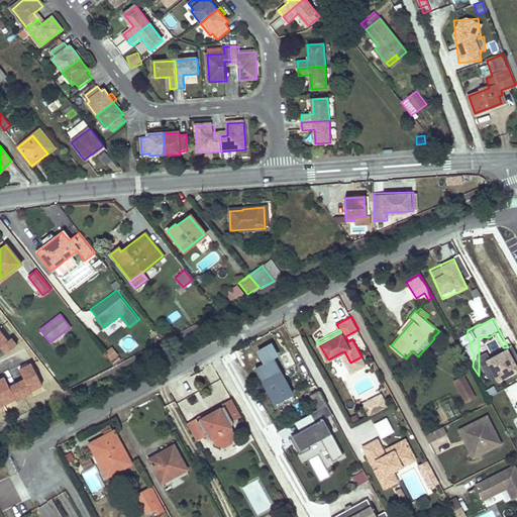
[(112,345),(105,351),(112,362),(119,355),(112,345)]
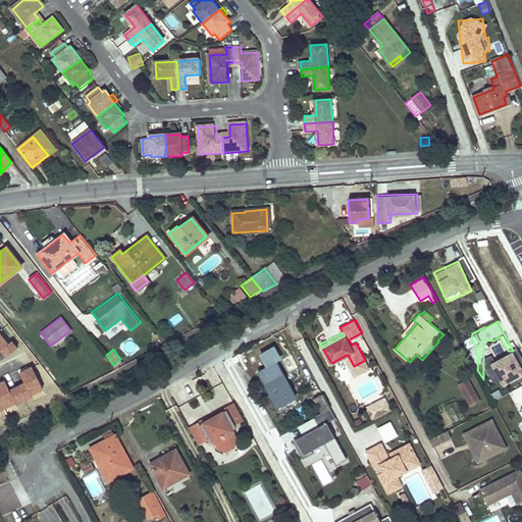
[(521,359),(517,349),(481,366),(497,397),(509,390),(521,417),(521,359)]
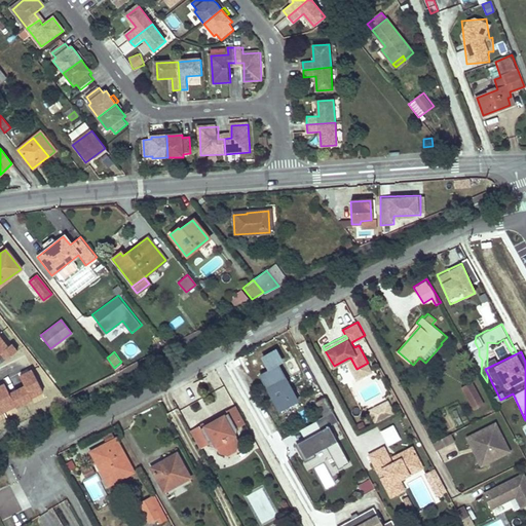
[(350,358),(347,359),(358,377),(372,370),(368,363),(357,369),(350,358)]
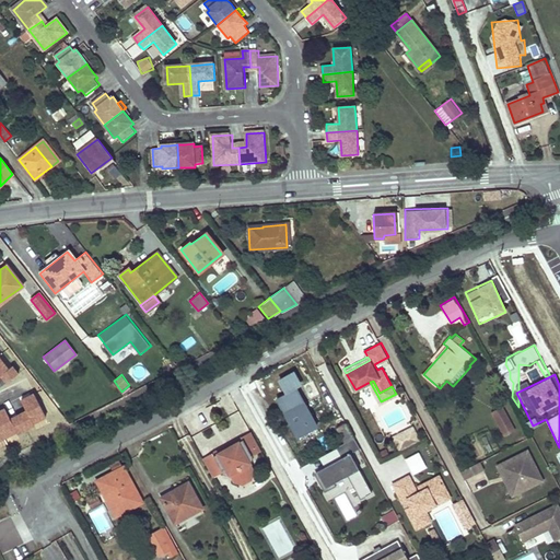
[(366,407),(374,406),(371,386),(363,387),(366,407)]
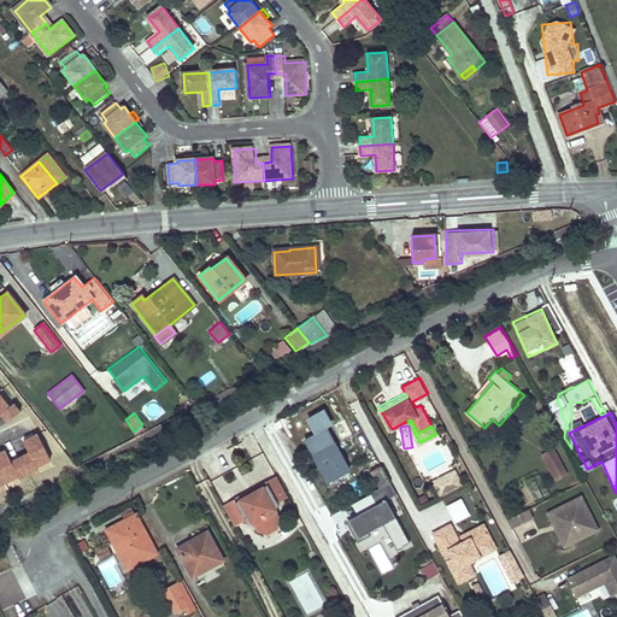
[(325,428),(305,440),(327,481),(347,470),(325,428)]
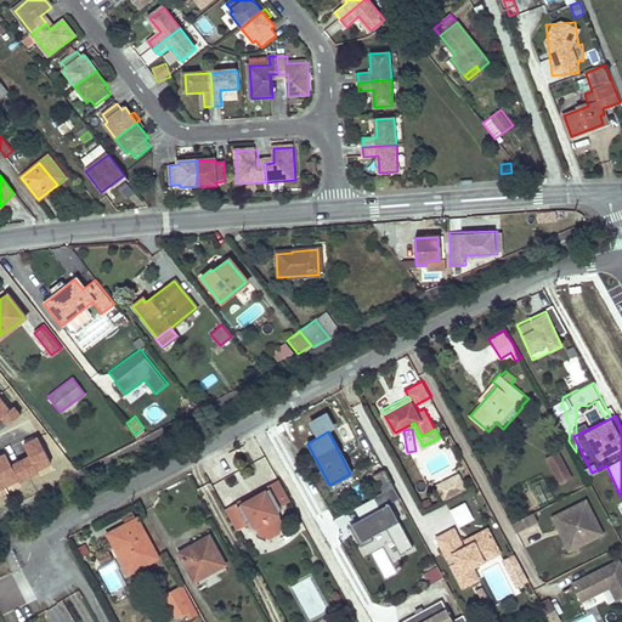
[(572,480),(558,452),(547,458),(561,485),(572,480)]
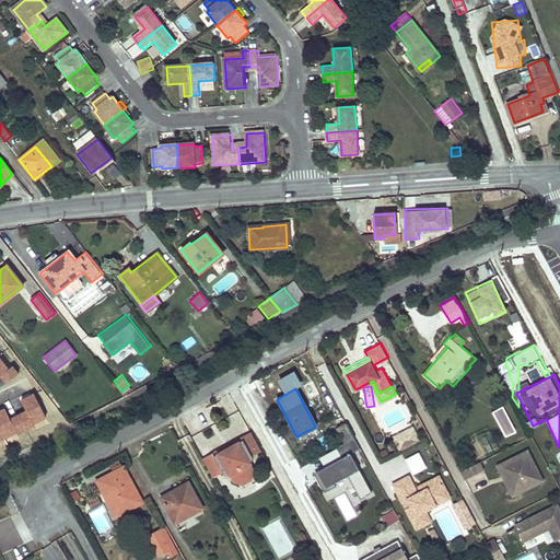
[(347,423),(336,429),(342,442),(353,436),(347,423)]
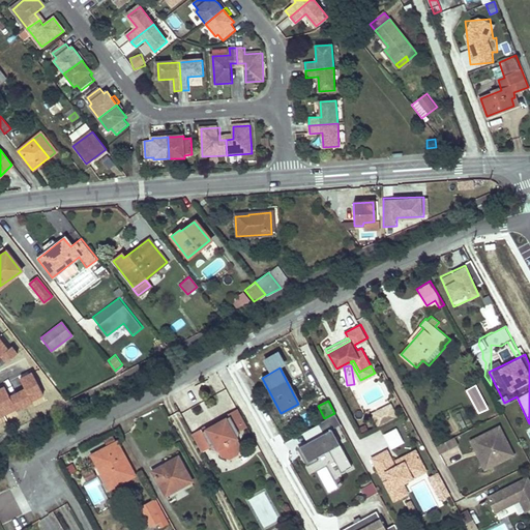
[(383,410),(381,407),(372,411),(379,423),(396,413),(392,406),(383,410)]
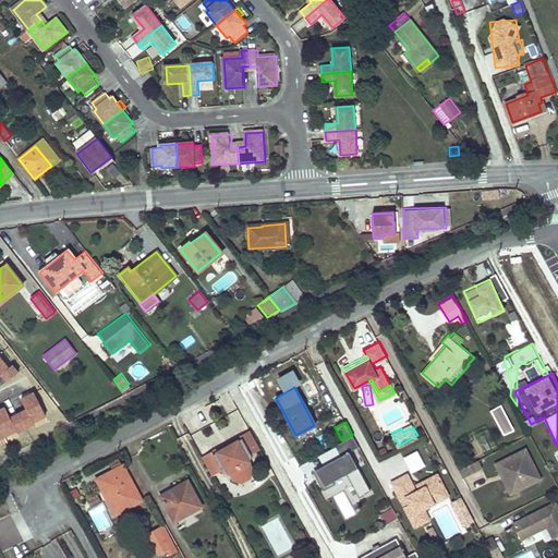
[(214,451),(202,458),(211,475),(222,470),(229,473),(232,480),(240,481),(251,475),(253,468),(250,461),(252,452),(262,448),(252,431),(242,436),(244,438),(216,455),(214,451)]
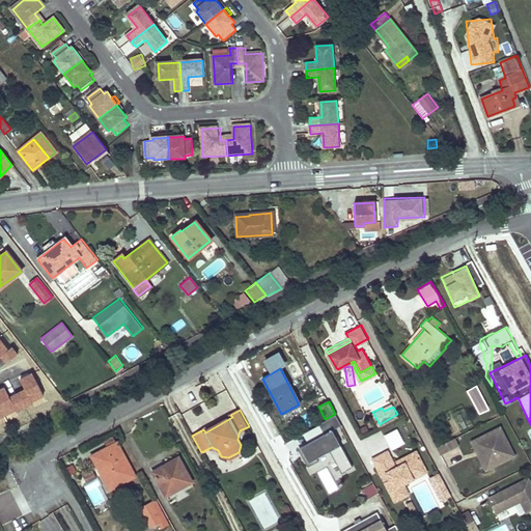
[(457,429),(467,427),(464,411),(453,413),(457,429)]
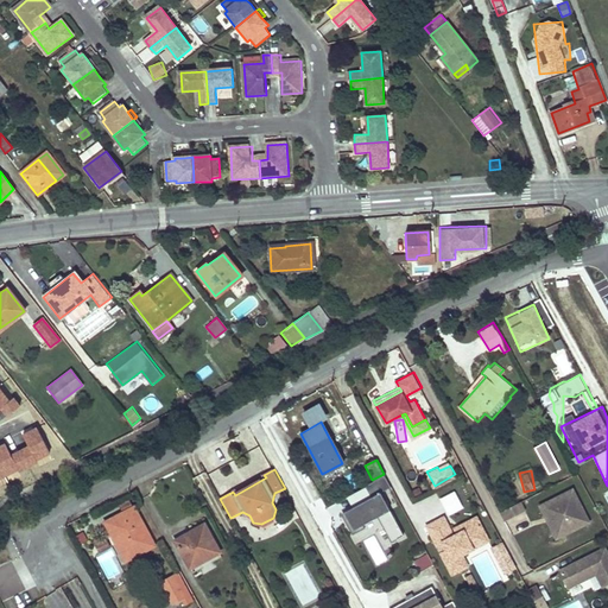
[(264,475),(233,492),(235,495),(266,477),(264,475)]
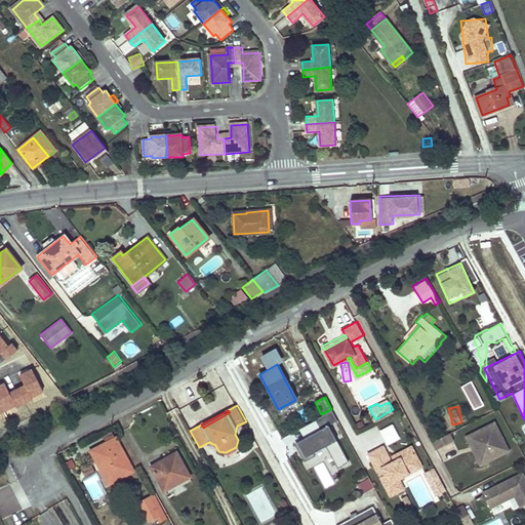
[(348,465),(329,423),(336,420),(332,411),(293,429),(298,440),(294,442),(301,458),(326,447),(336,470),(348,465)]
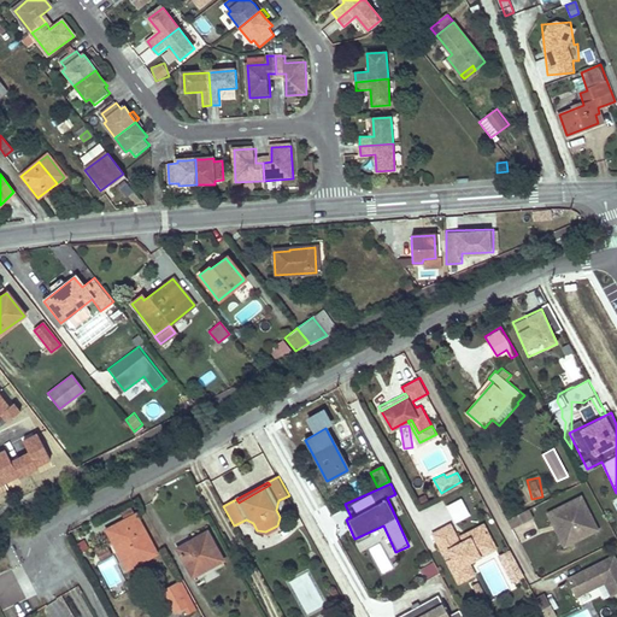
[(582,494),(548,511),(554,523),(558,522),(560,526),(557,528),(563,539),(580,530),(583,536),(599,528),(582,494)]
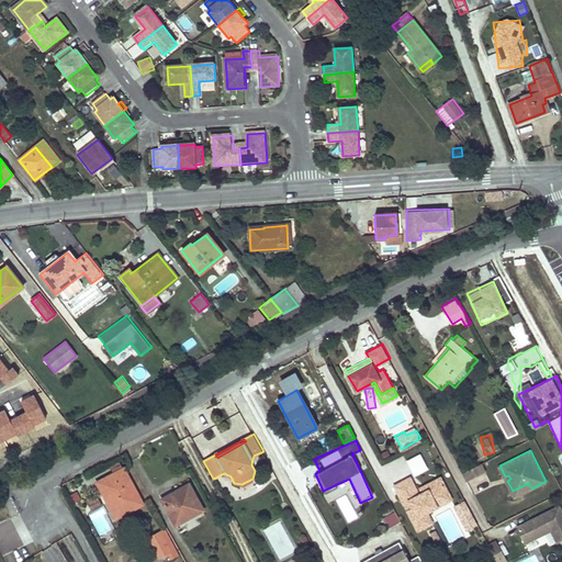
[(414,476),(428,469),(420,453),(405,461),(414,476)]
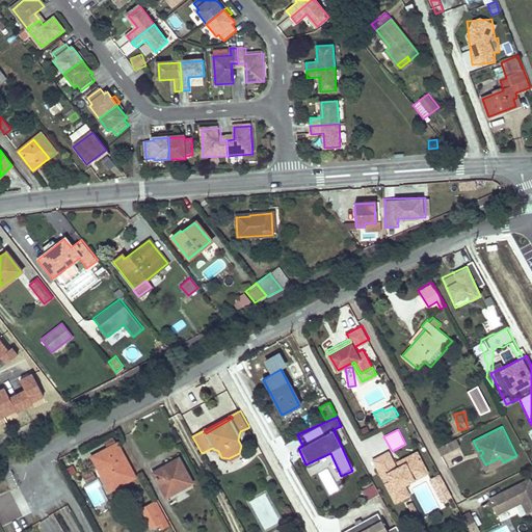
[(457,437),(453,440),(457,447),(461,445),(457,437)]
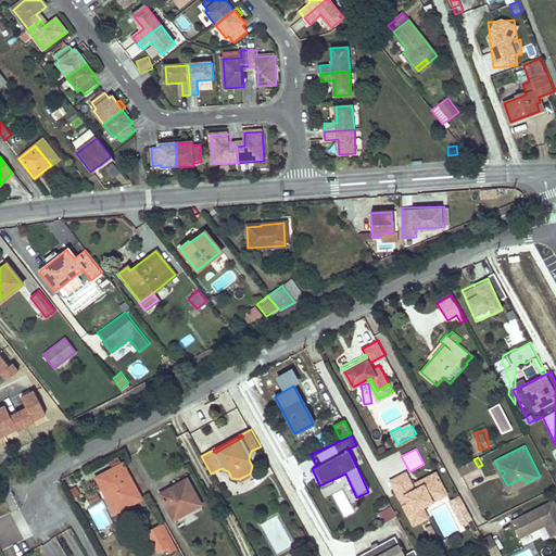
[(474,459),(460,466),(464,475),(478,467),(474,459)]
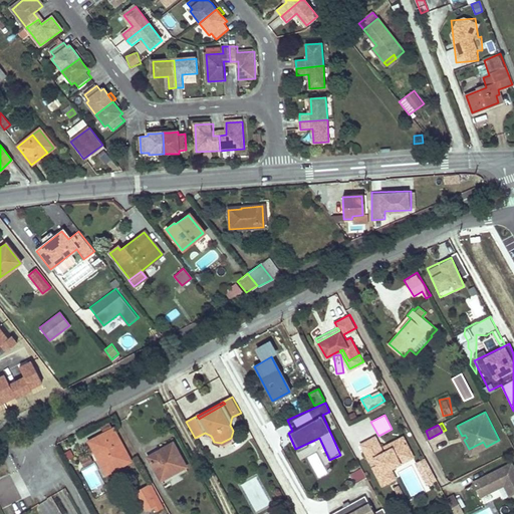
[(112,428),(87,441),(104,474),(130,461),(112,428)]
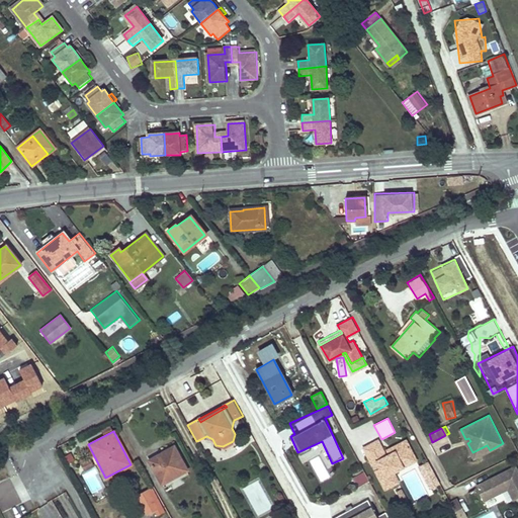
[(378,438),(363,445),(372,462),(377,459),(381,466),(376,468),(385,486),(399,479),(394,469),(403,464),(400,458),(413,451),(405,437),(392,444),(395,449),(391,451),(386,453),(378,438)]
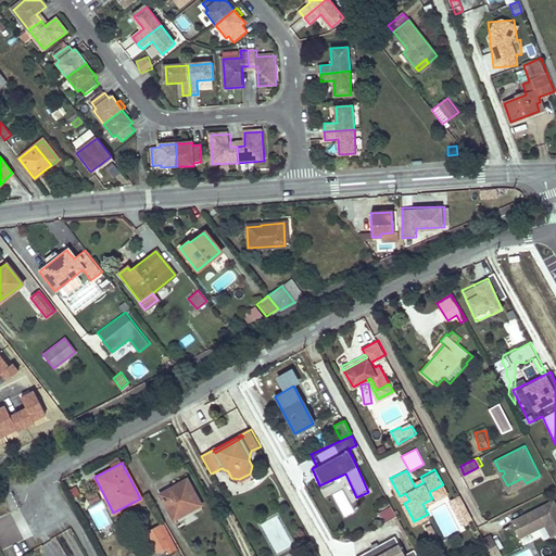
[(250,474),(239,479),(241,483),(252,477),(250,474)]
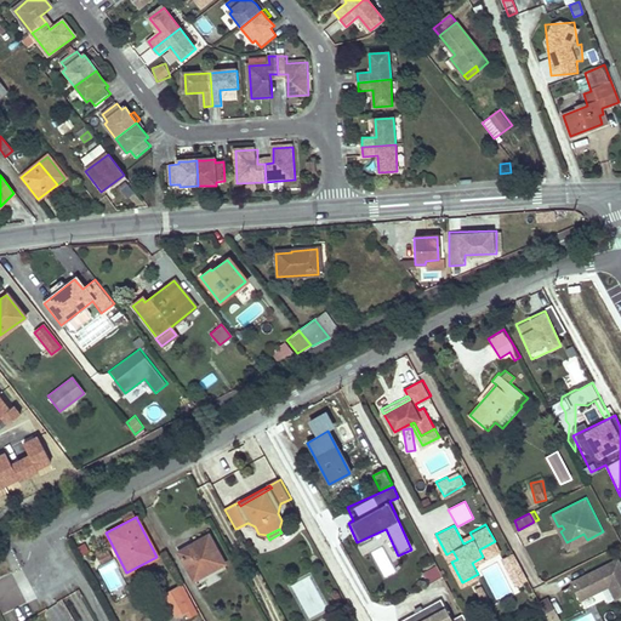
[(374,543),(386,540),(383,531),(371,535),(374,543)]
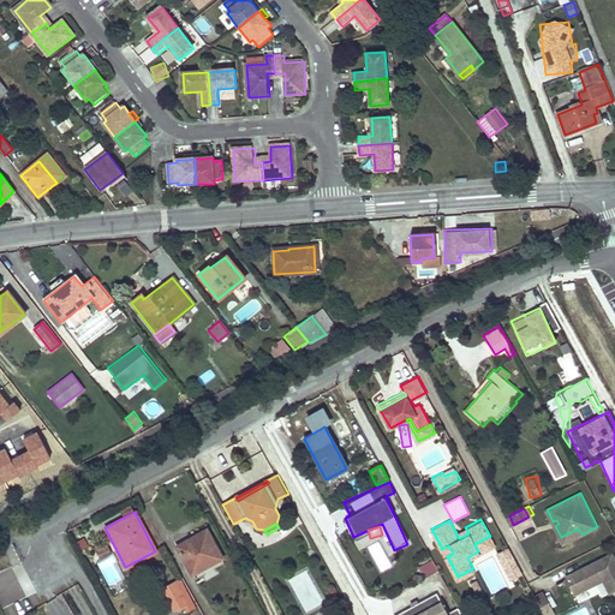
[(565,543),(581,535),(578,529),(561,537),(565,543)]
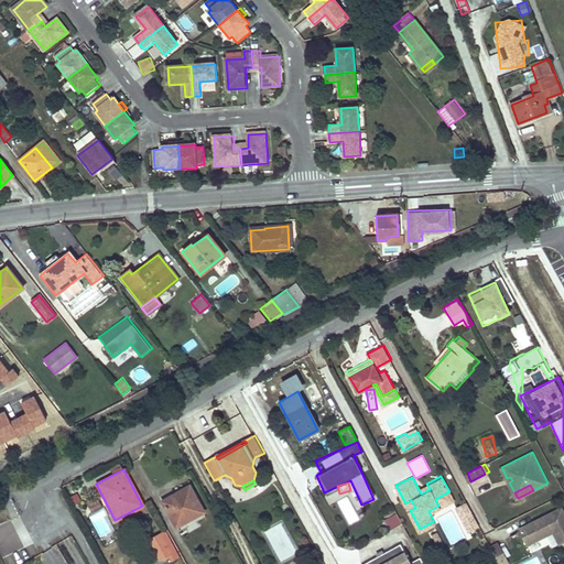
[(188,487),(161,501),(175,527),(203,512),(188,487)]
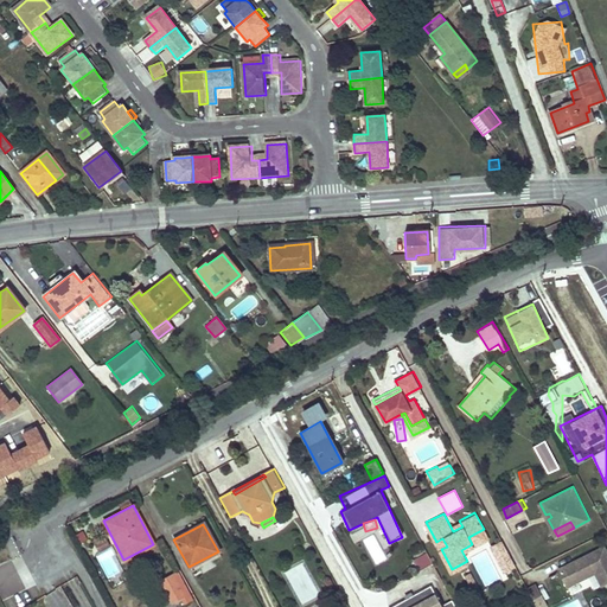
[(468,537),(472,544),(487,536),(484,529),(468,537)]
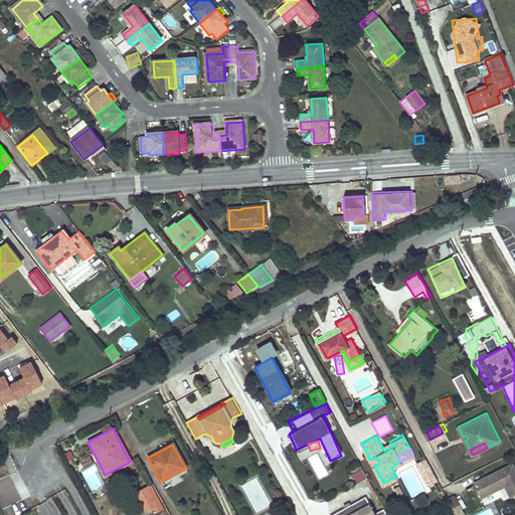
[(90,455),(80,460),(84,468),(94,463),(90,455)]
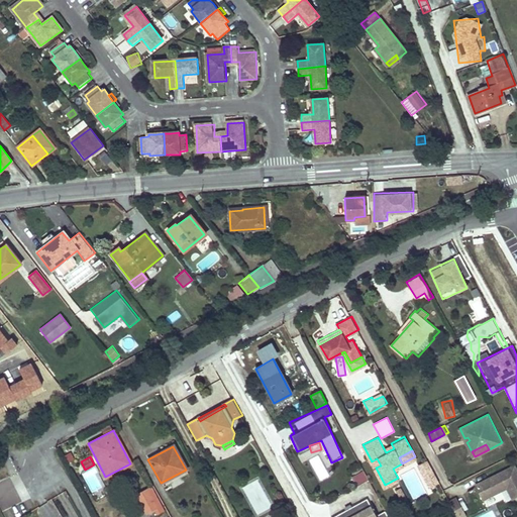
[(438,477),(427,457),(418,461),(430,484),(439,480),(438,477)]
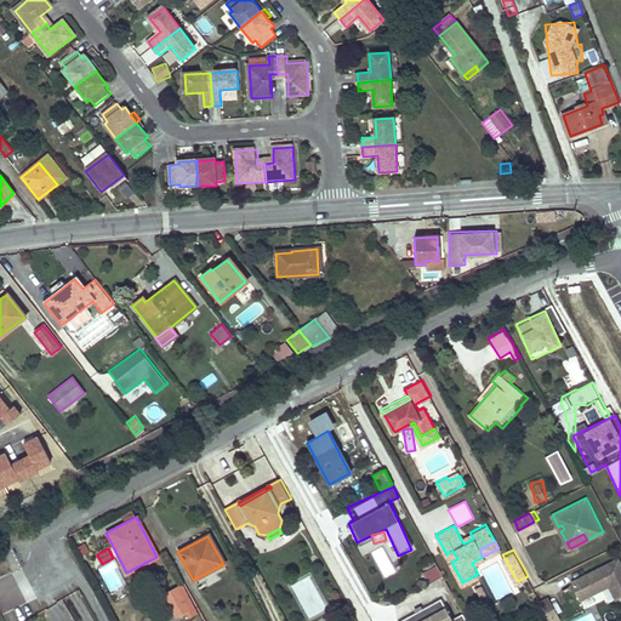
[(620,564),(619,559),(586,575),(587,577),(573,585),(580,600),(609,586),(616,599),(620,596),(620,564)]
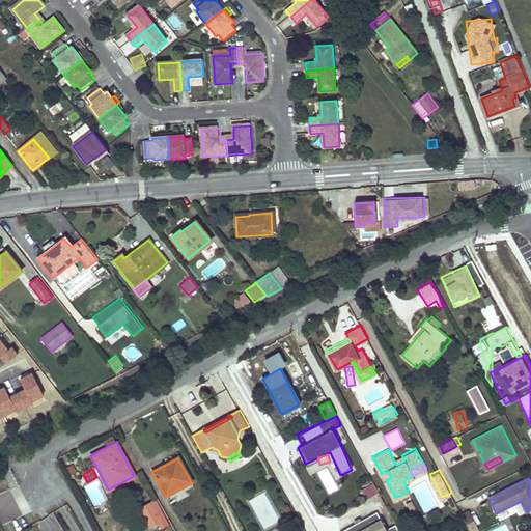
[(363,488),(366,497),(376,493),(373,484),(363,488)]
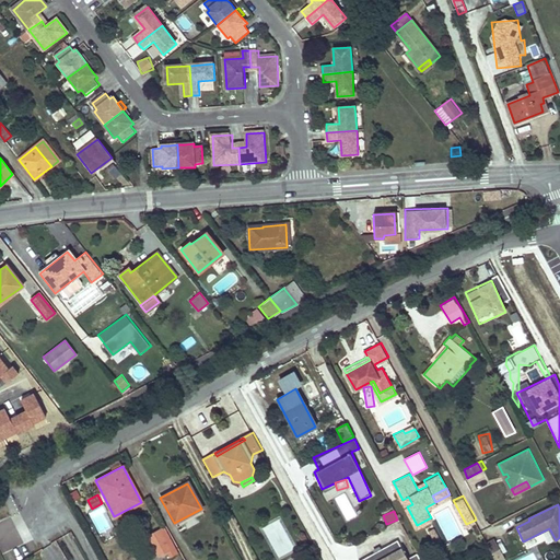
[(528,518),(515,525),(516,527),(529,521),(528,518)]
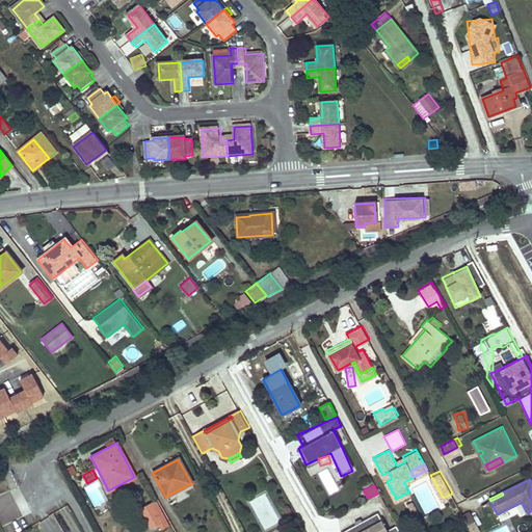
[(162,531),(170,528),(155,501),(140,509),(141,510),(139,511),(151,531),(159,527),(162,531)]
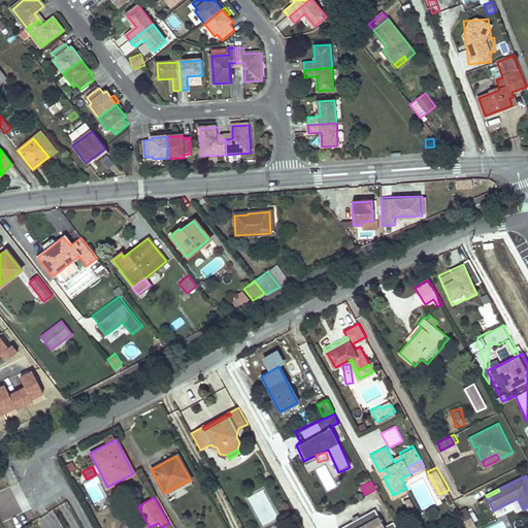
[(502,506),(493,513),(497,518),(506,513),(502,506)]
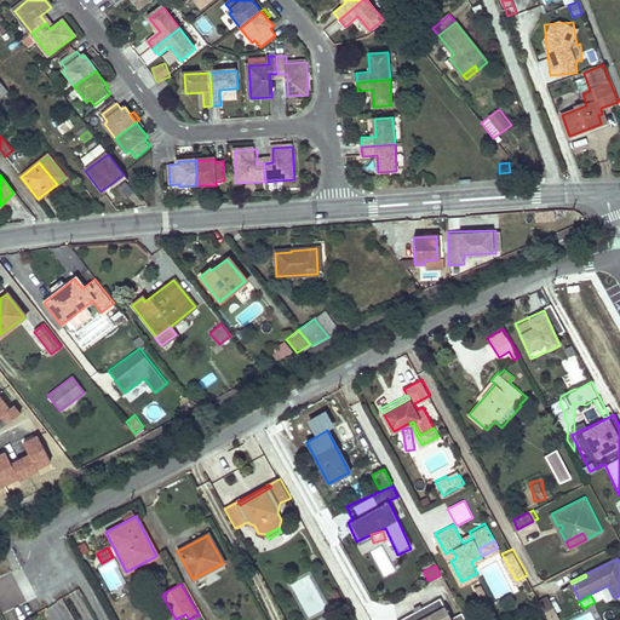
[(550,596),(541,601),(549,615),(557,610),(550,596)]
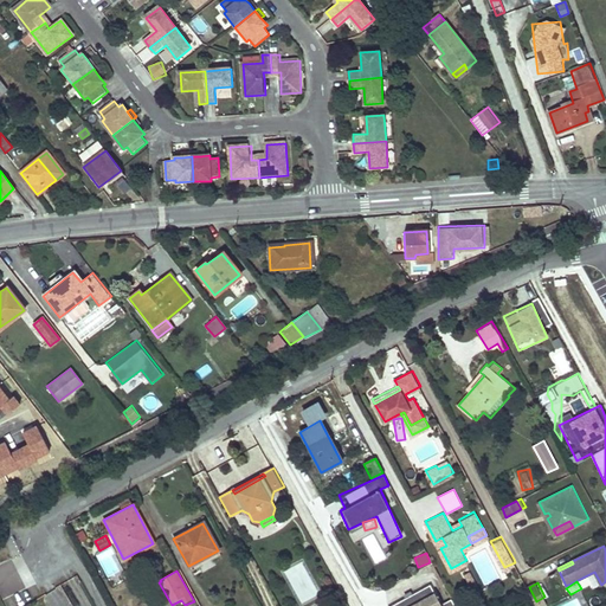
[(453,605),(449,595),(438,600),(430,586),(392,605),(453,605)]
